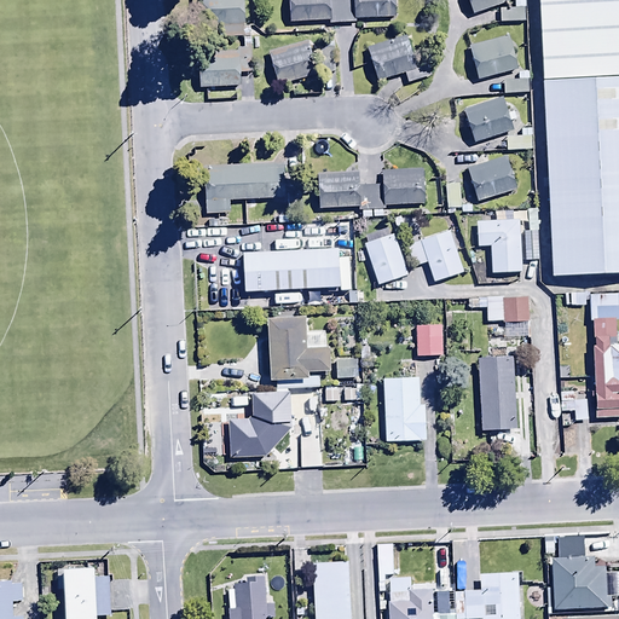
[(242,0),(201,0),(203,39),(249,38),(249,25),(243,25),(242,0)]
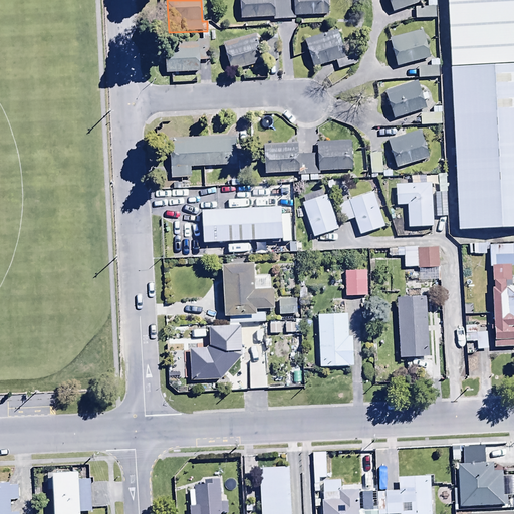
[(326,0),(239,0),(240,18),(273,18),(273,20),(295,20),(295,16),(327,15),(326,0)]
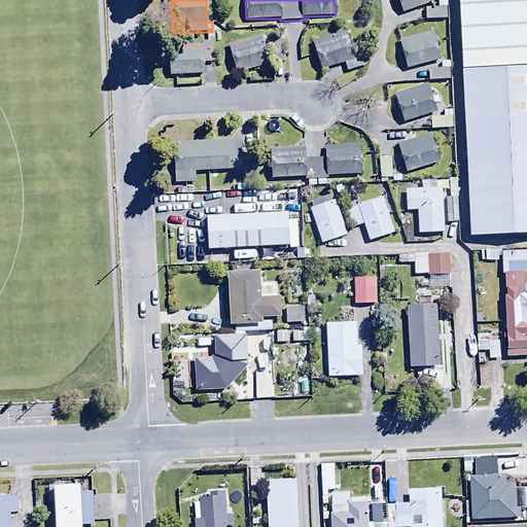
[(434,1),(433,0),(396,0),(402,13),(434,1)]
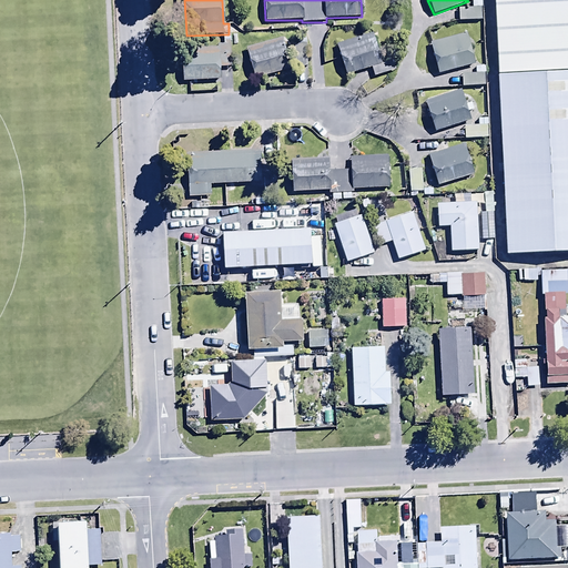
[(458,8),(458,21),(482,21),(480,0),(473,1),(473,8),(458,8)]
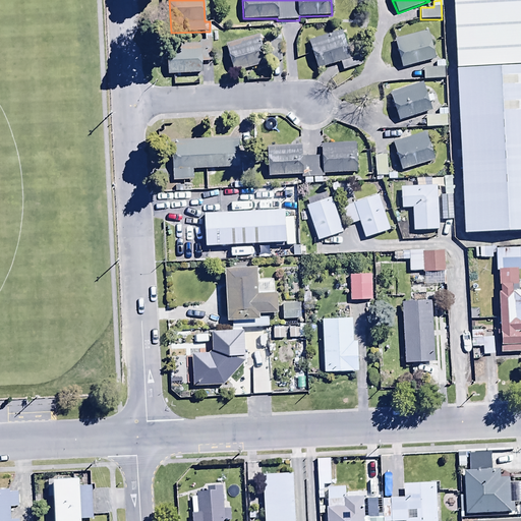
[(341,31),(309,41),(319,70),(340,63),(343,71),(363,65),(359,54),(350,57),(341,31)]
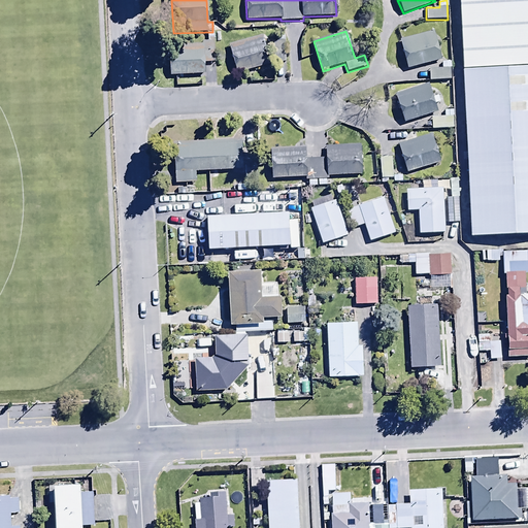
[(432,31),(399,40),(407,69),(440,60),(432,31)]
